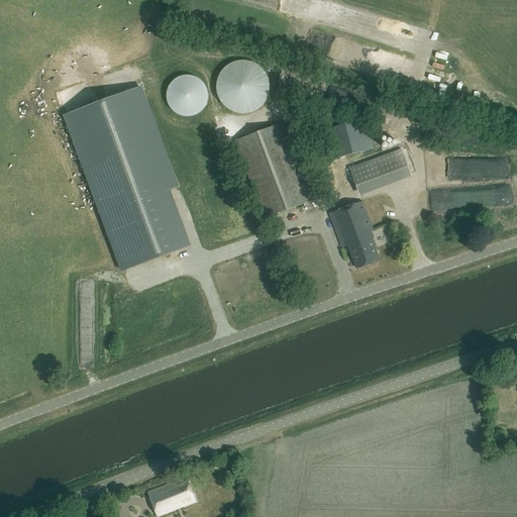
[(168,95),(168,97),(168,99),(168,101),(168,102),(169,104),(170,106),(171,108),(172,110),(174,111),(175,112),(177,114),(178,115),(180,116),(182,116),(184,117),(186,117),(188,117),(190,117),(192,117),(194,116),(195,116),(198,114),(199,114),(201,112),(202,111),(204,109),(205,107),(206,106),(207,104),(207,102),(208,102),(208,100),(208,99),(208,97),(208,95),(208,94),(208,92),(207,90),(207,89),(206,87),(205,86),(204,84),(202,83),(201,81),(199,80),(197,79),(196,78),(194,77),(192,77),(190,77),(188,76),(186,76),(184,77),(182,77),(180,78),(178,79),(177,80),(175,81),(174,82),(172,84),(171,85),(170,87),(169,89),(168,91),(168,92),(168,95)]
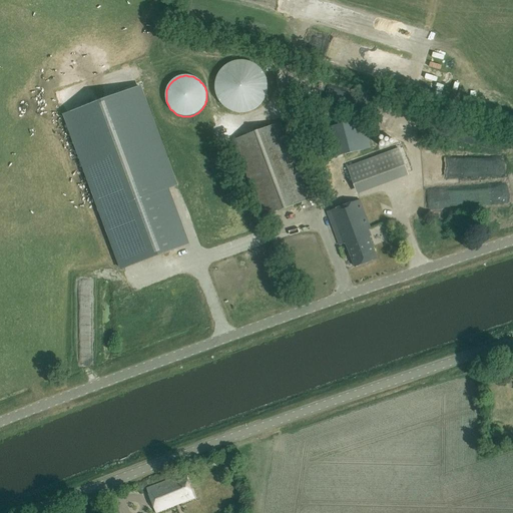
[(121,271),(190,244),(169,189),(178,185),(141,85),(63,114),(121,271)]
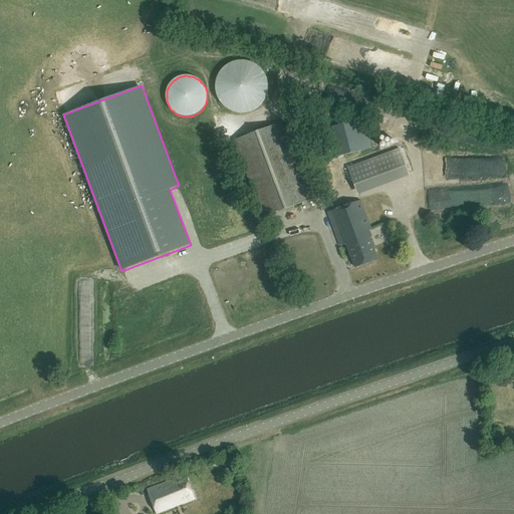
[(370,150),(362,120),(332,130),(340,159),(370,150)]
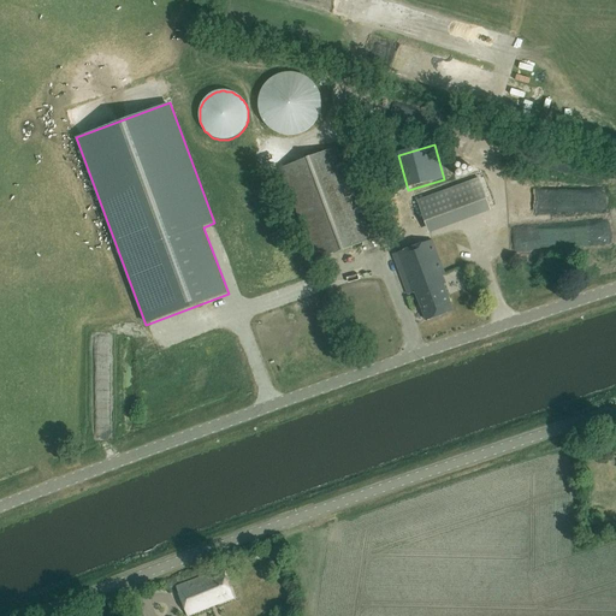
[(372,240),(337,147),(280,169),(314,261),(372,240)]
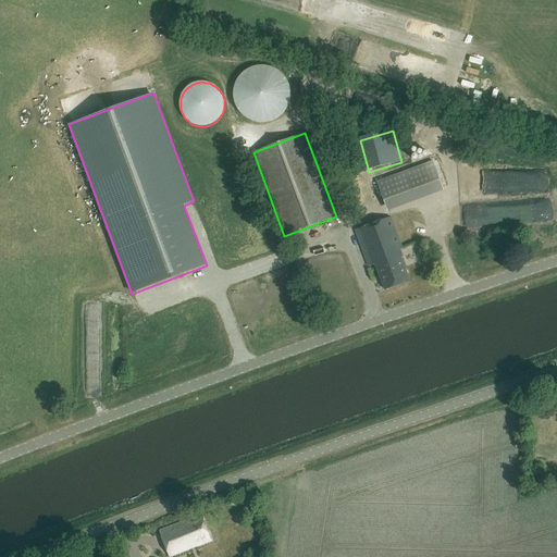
[(441,181),(434,161),(379,181),(385,200),(441,181)]
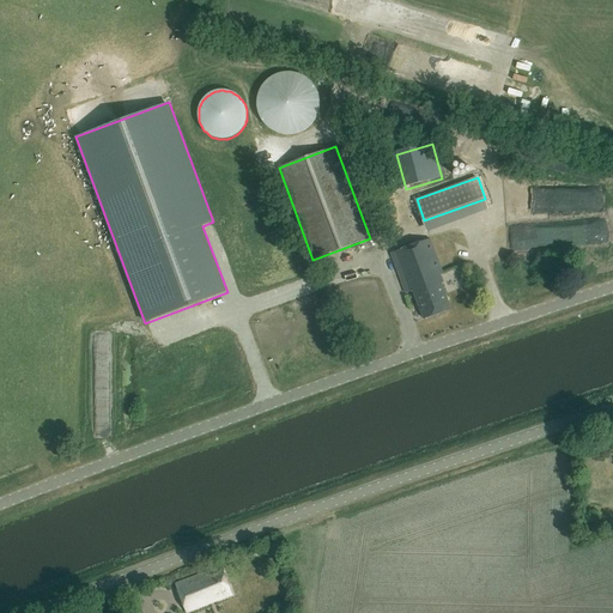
[(580,206),(580,195),(523,195),(523,206),(580,206)]
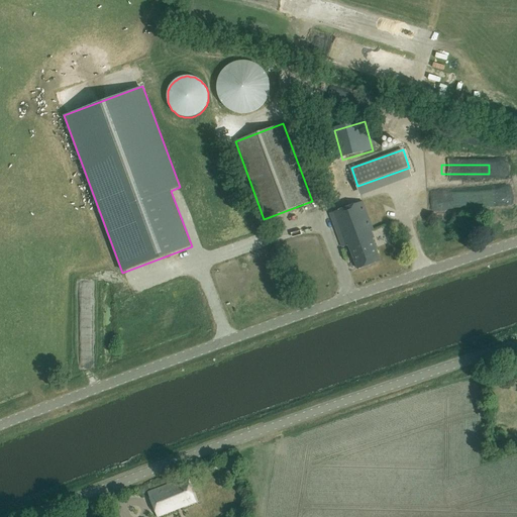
[(374,231),(363,202),(329,214),(342,248),(348,245),(357,270),(381,262),(373,239),(374,239),(372,232),(374,231)]
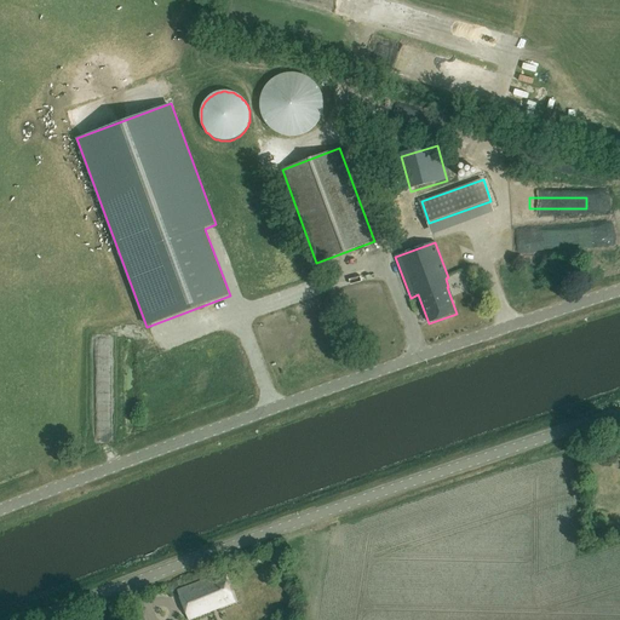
[(113,431),(114,420),(102,418),(101,430),(113,431)]
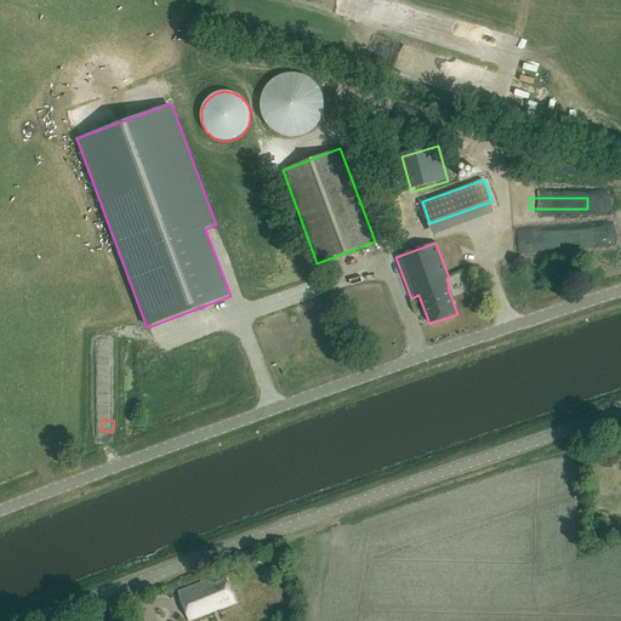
[(199,617),(235,604),(226,577),(209,585),(208,581),(178,592),(188,620),(189,620),(199,617)]
